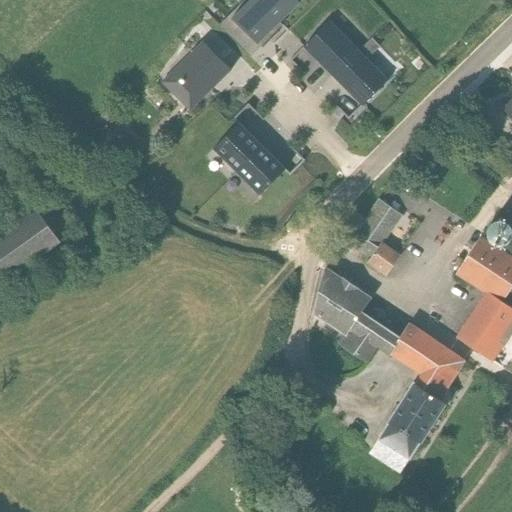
[(296,0),(250,0),(233,18),(258,43),(299,3),(296,0)]
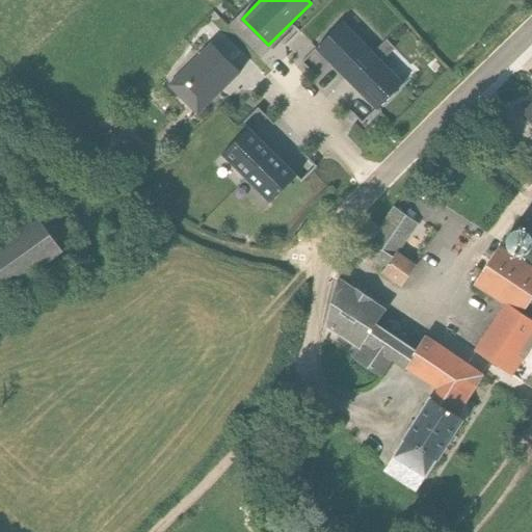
[(373,54),(342,24),(317,49),(347,80),(373,54)]
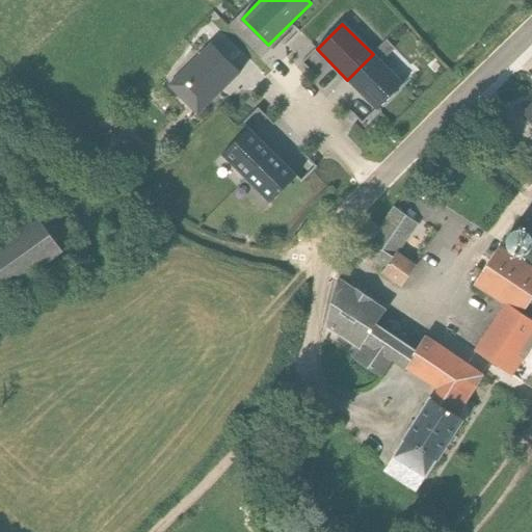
[(298,57),(314,43),(302,30),(287,45),(298,57)]
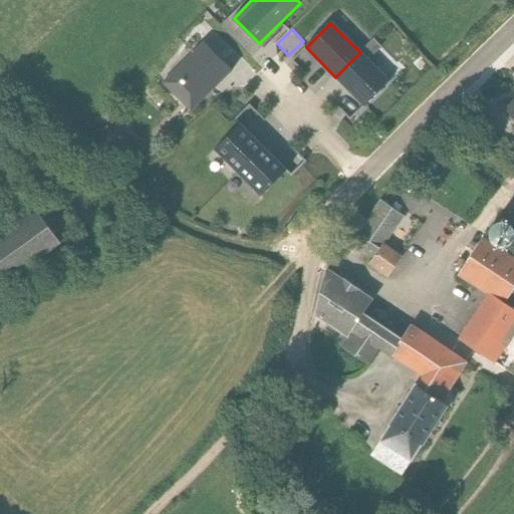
[(202,42),(163,82),(189,111),(232,71),(202,42)]
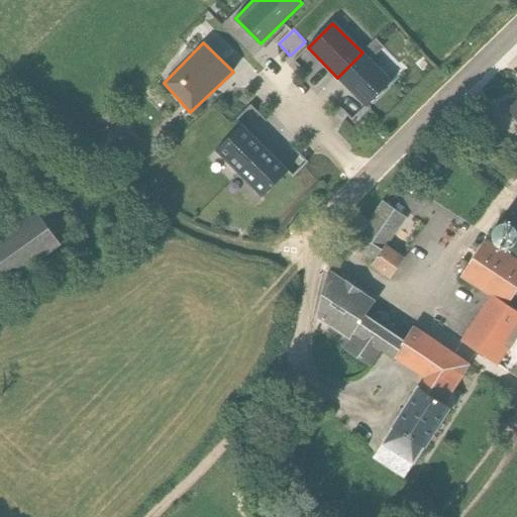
[(337,78),(366,107),(391,81),(363,53),(337,78)]
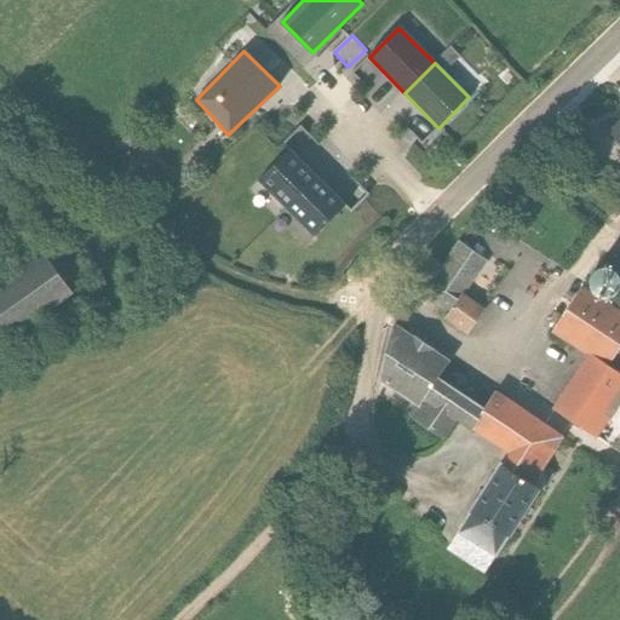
[(317,178),(290,150),(257,182),(286,211),(317,178)]
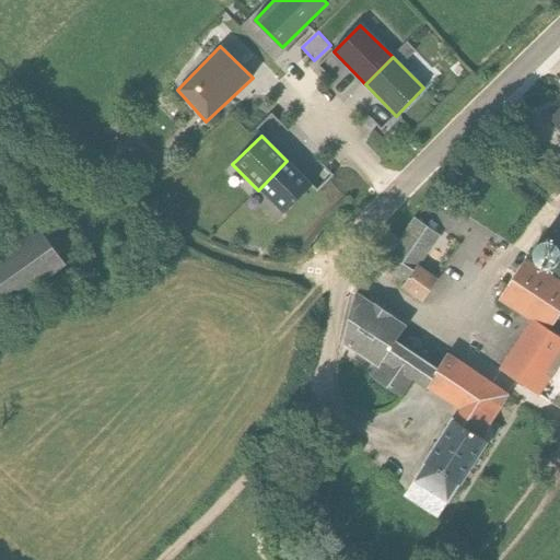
[(115,150),(121,143),(116,138),(109,144),(115,150)]
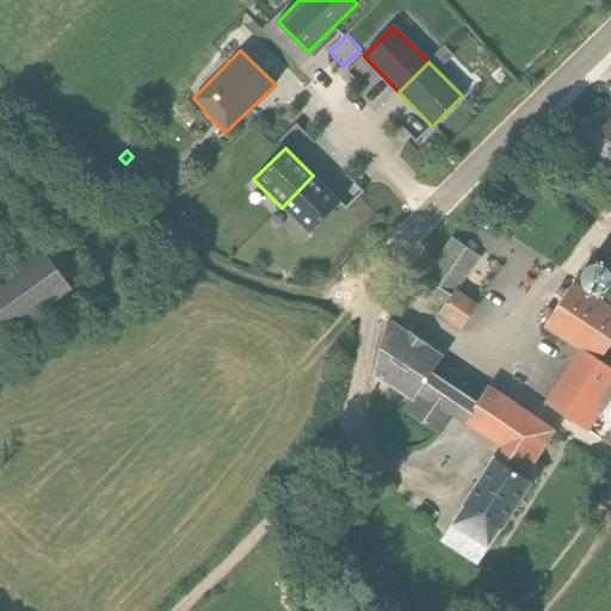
[(282,208),(309,235),(340,203),(313,176),(282,208)]
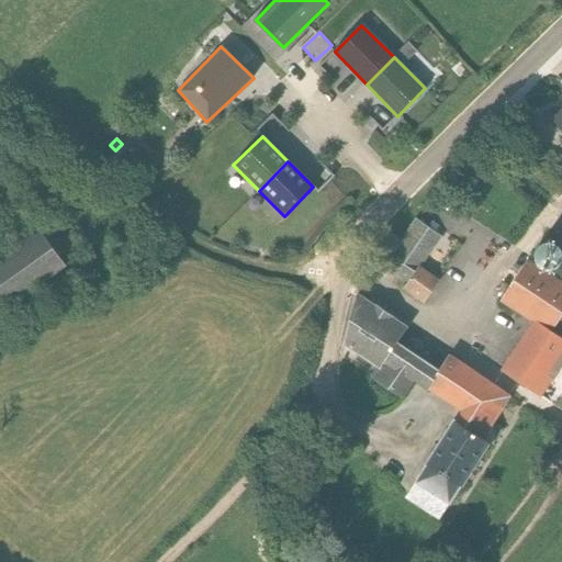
[(145,177),(135,186),(147,198),(153,192),(156,189),(145,177)]
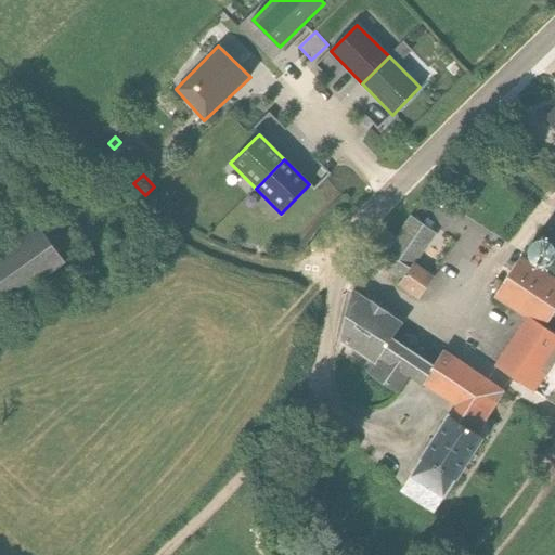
[(410,217),(377,265),(401,281),(398,286),(417,300),(433,278),(416,265),(437,234),(410,217)]
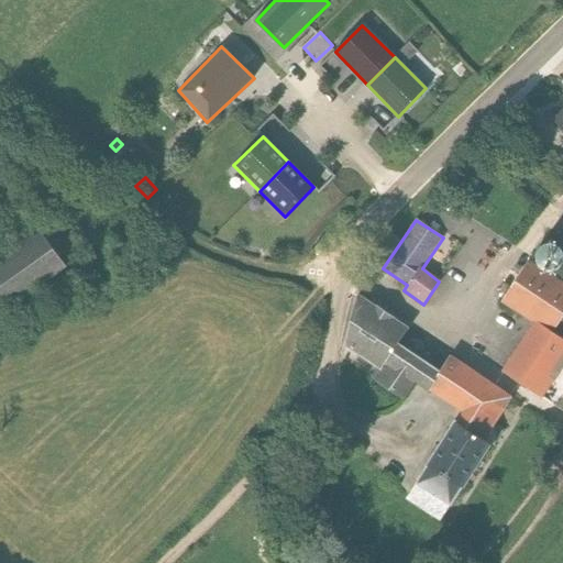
[(0,315),(67,266),(63,261),(78,249),(62,225),(45,236),(42,232),(41,230),(0,258),(0,315)]
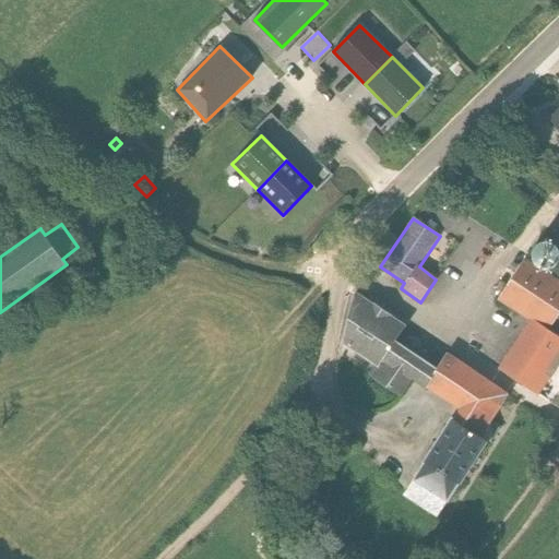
[(527,320),(497,368),(558,408),(558,280),(525,258),(497,300),(527,320)]
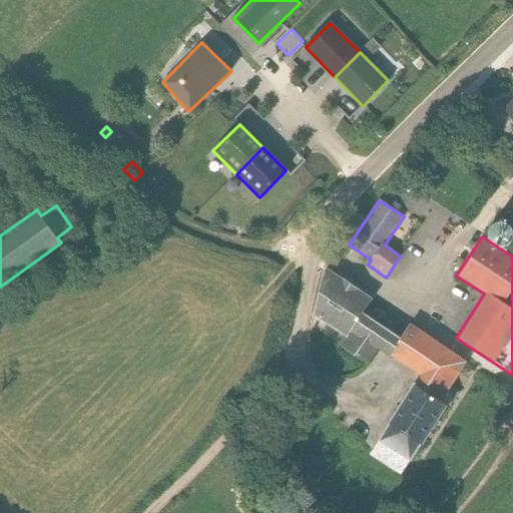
[(347,338),(363,313),(373,300),(326,269),(325,270),(314,315),(345,337),(347,338)]
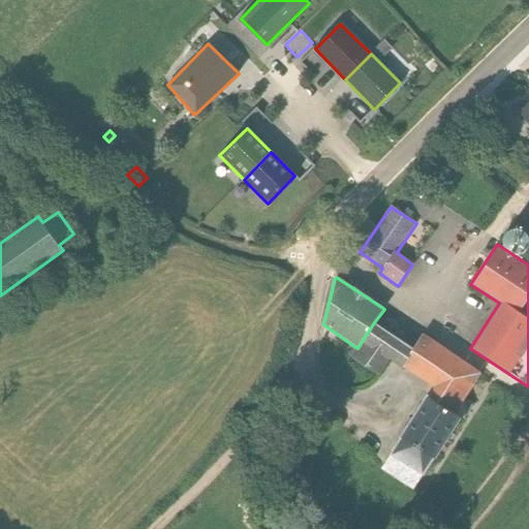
[(358,348),(355,347),(349,355),(379,375),(390,358),(432,386),(427,395),(455,413),(480,372),(423,333),(413,348),(374,322),(358,348)]
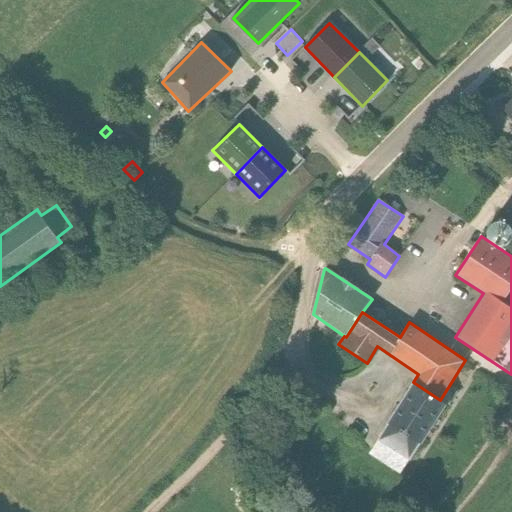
[(440,400),(413,382),(368,454),(400,474),(447,404),(440,400)]
